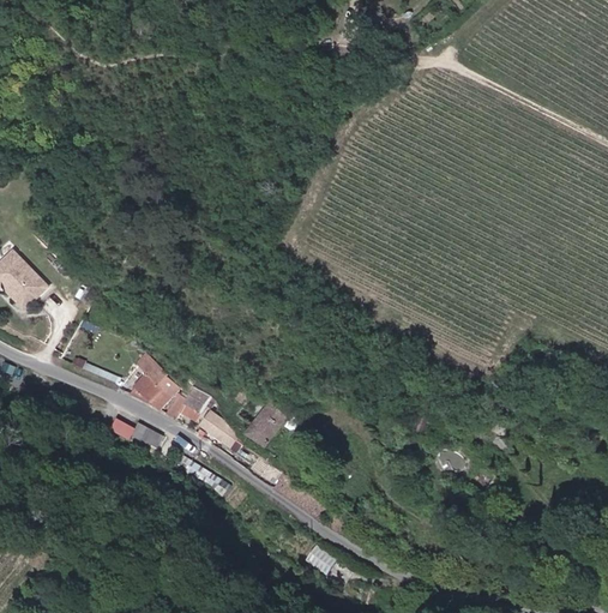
[(0,271),(16,254),(12,252),(0,264),(0,283),(6,277),(0,271)]
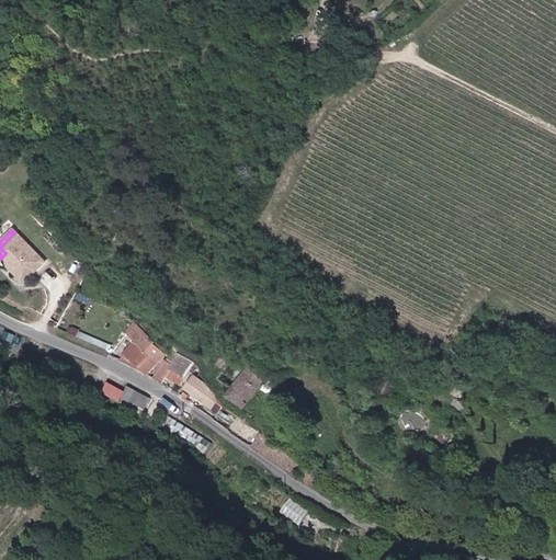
[(43,261),(14,232),(0,248),(6,253),(0,259),(23,281),(43,261)]
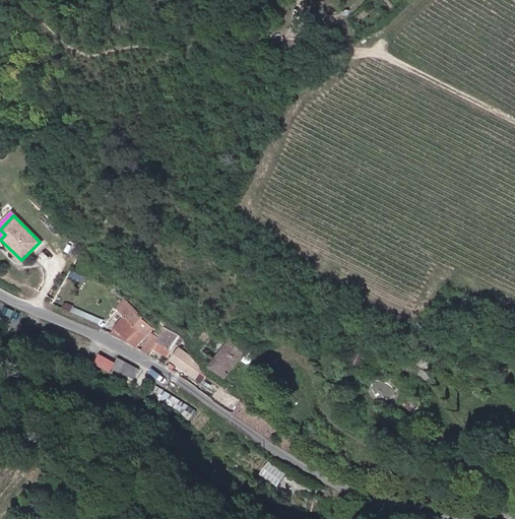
[(110,331),(137,344),(151,327),(140,319),(142,316),(122,297),(112,308),(123,315),(110,331)]
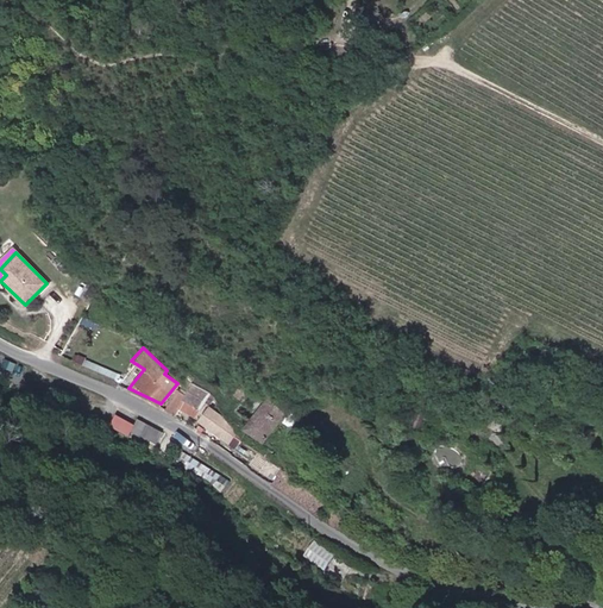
[(211,394),(196,383),(188,395),(186,397),(190,401),(184,409),(194,417),(211,394)]
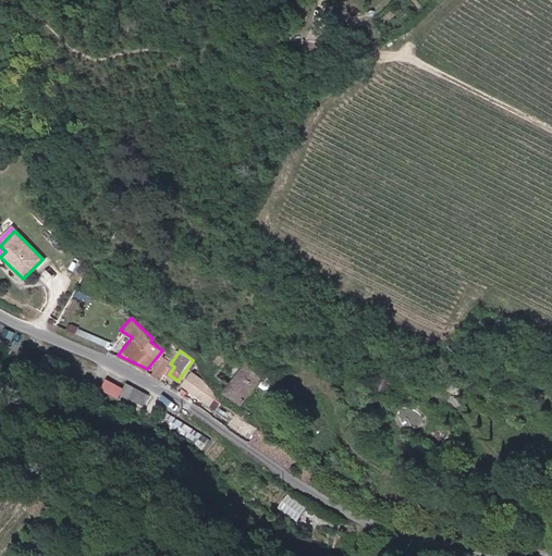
[(149,372),(159,379),(161,377),(166,371),(164,370),(170,363),(172,361),(163,354),(149,372)]
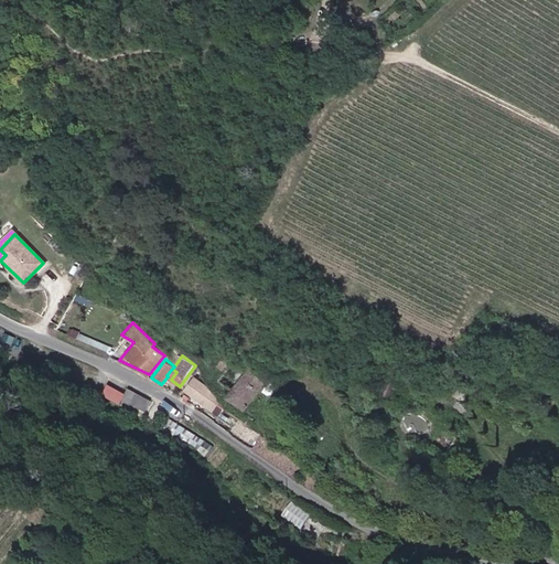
[(253,369),(233,397),(250,410),(270,381),(253,369)]
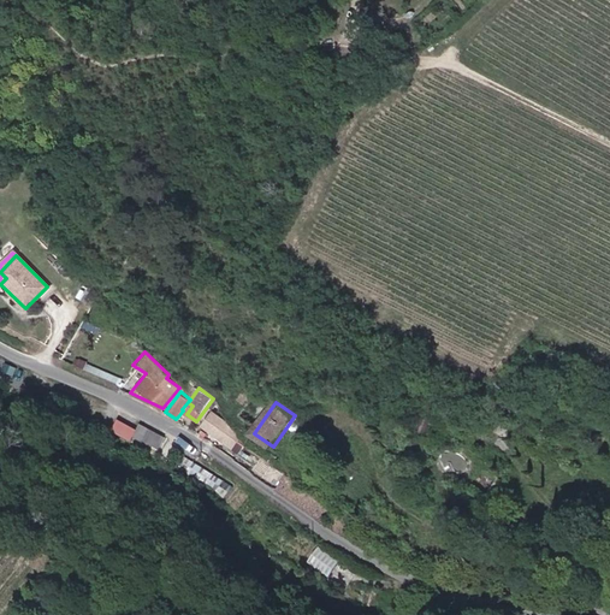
[(208,415),(200,427),(230,449),(237,438),(225,430),(227,429),(208,415)]
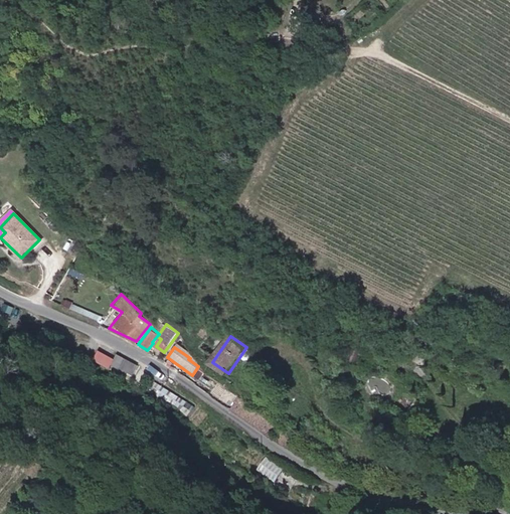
[(97,350),(92,358),(107,367),(109,364),(112,359),(97,350)]
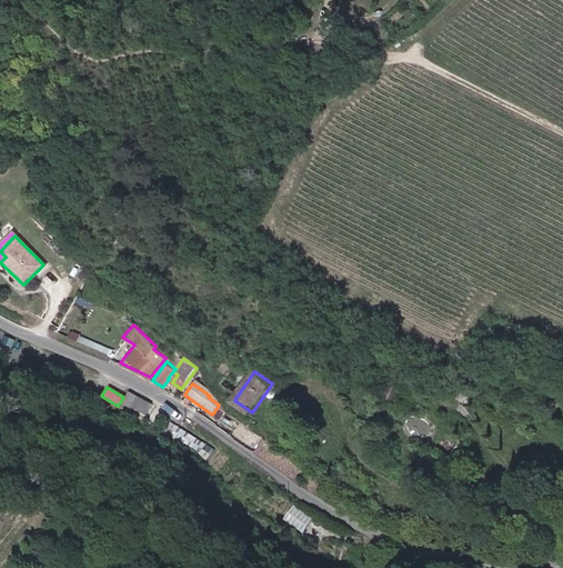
[(143,415),(150,404),(127,390),(123,397),(120,402),(143,415)]
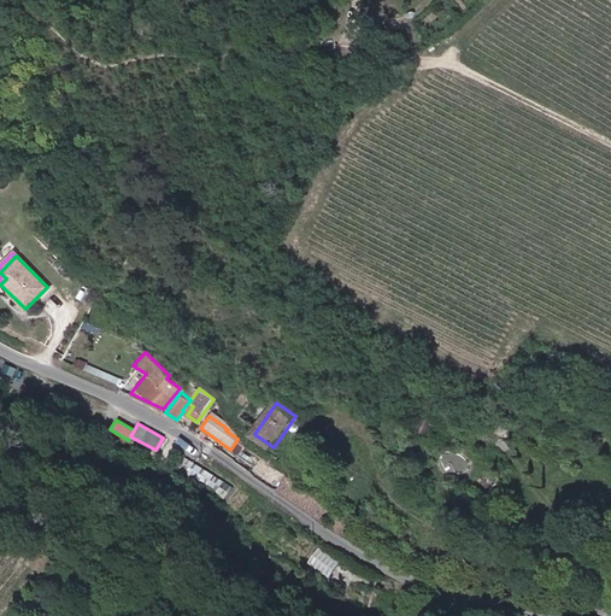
[(301,561),(321,575),(332,559),(311,546),(301,561)]
